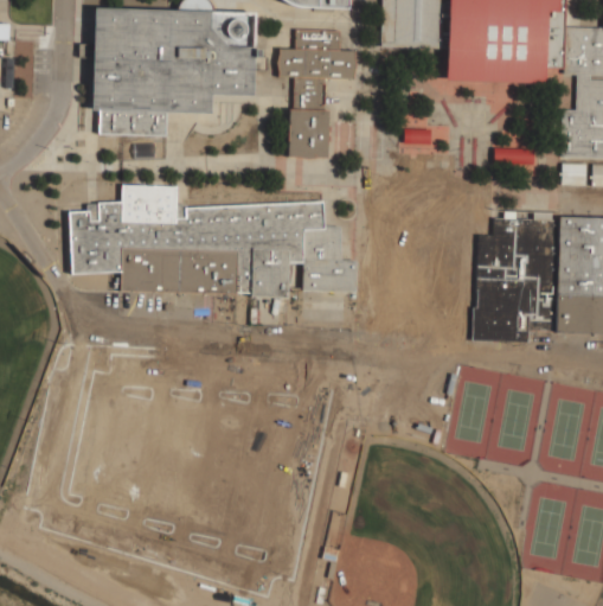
[(602,159),(557,158),(559,107),(575,108),(576,76),(564,75),(564,69),(547,69),(547,84),(447,82),(448,50),(382,49),(382,45),(383,0),(602,0),(602,159)]
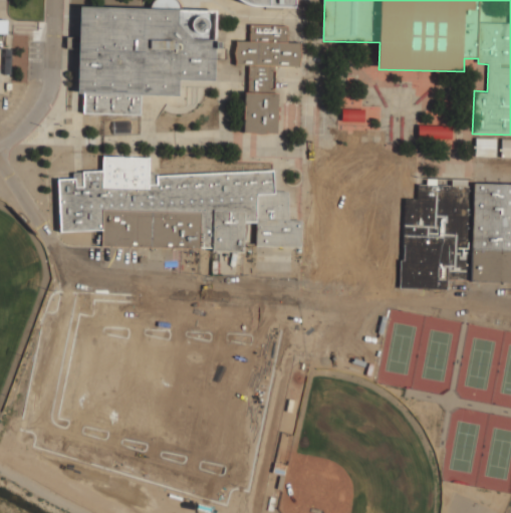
[(80,7),(217,10),(216,81),(180,80),(179,96),(142,95),(141,114),(84,113),(84,93),(78,93),(80,7)]
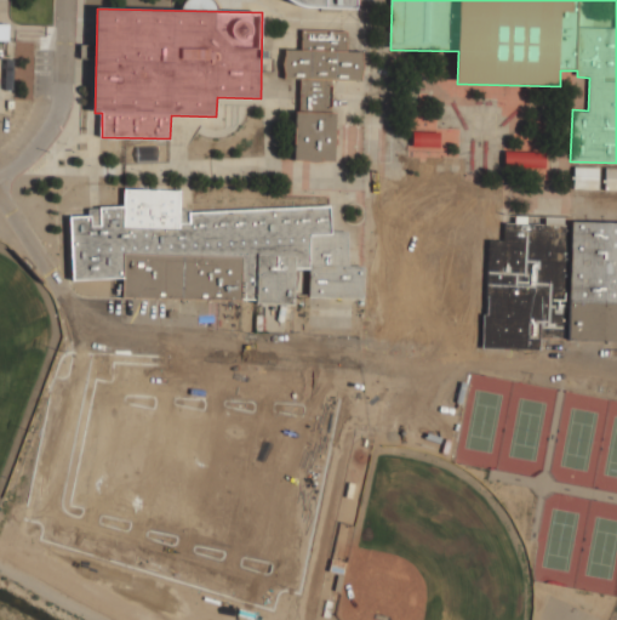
[(0,40),(10,41),(10,24),(0,23),(0,40)]
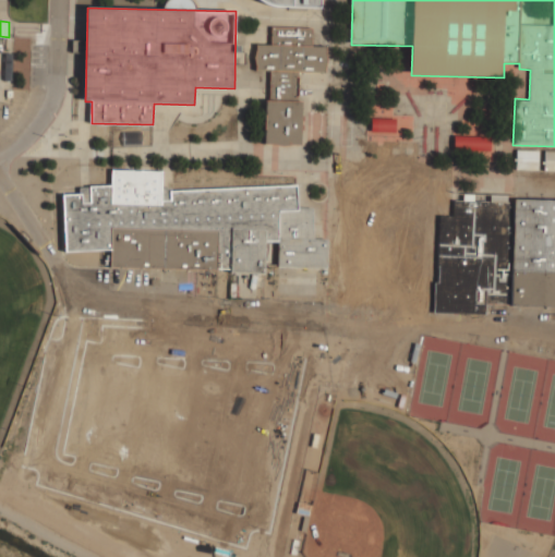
[(266,144),(303,145),(303,101),(300,100),(300,73),(328,74),(328,46),(314,45),(314,29),(275,28),(275,46),(260,46),(255,57),(258,70),(272,71),(270,100),(267,100),(266,144)]
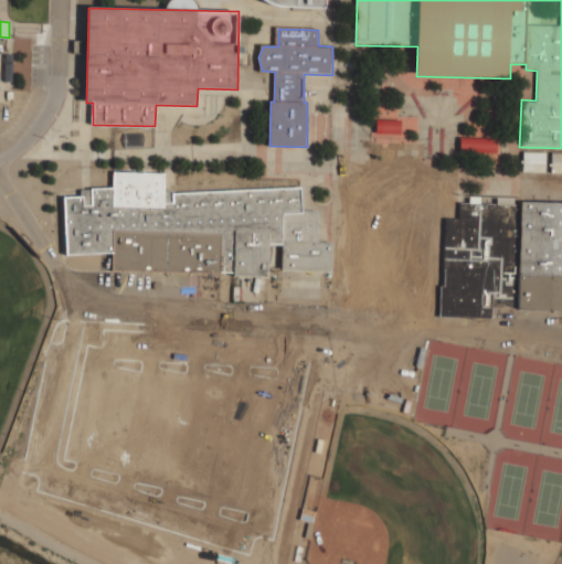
[(378,134),(403,135),(403,120),(378,119),(378,134)]
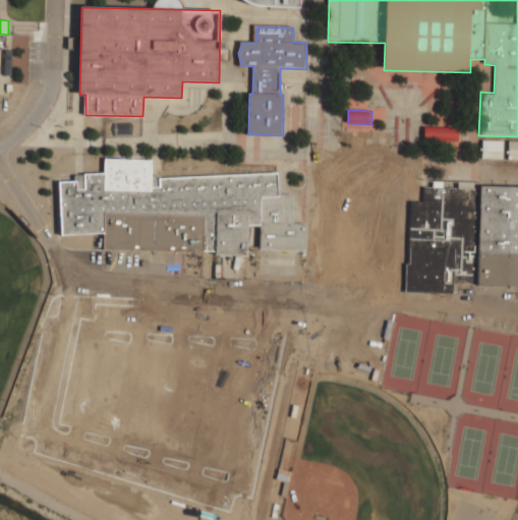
[(424,140),(459,141),(460,127),(425,126),(424,140)]
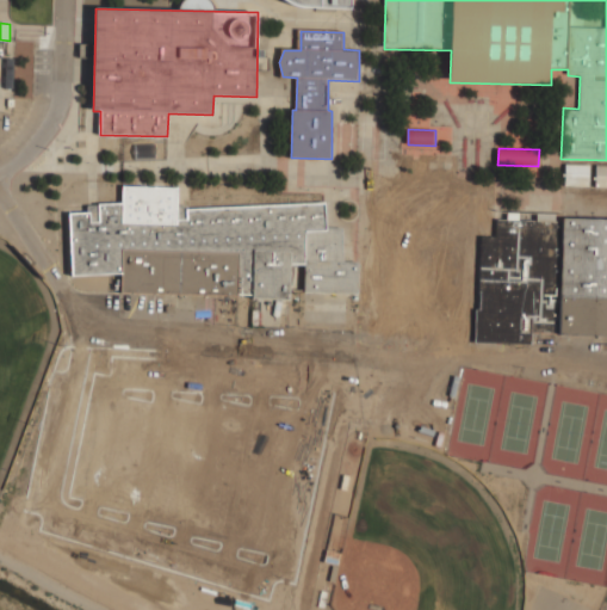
[(565,186),(589,186),(590,164),(565,164),(565,186)]
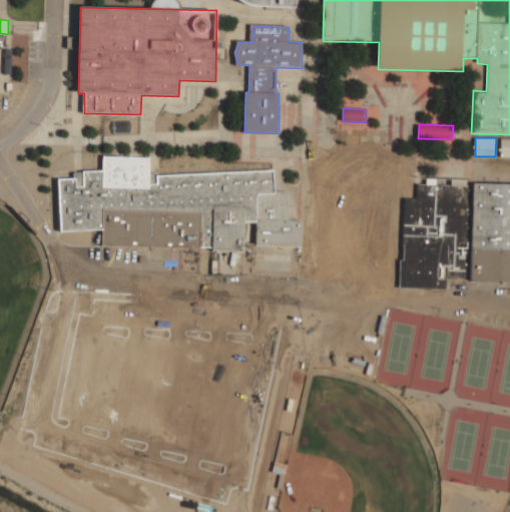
[(501,156),(509,156),(509,138),(501,138),(501,156)]
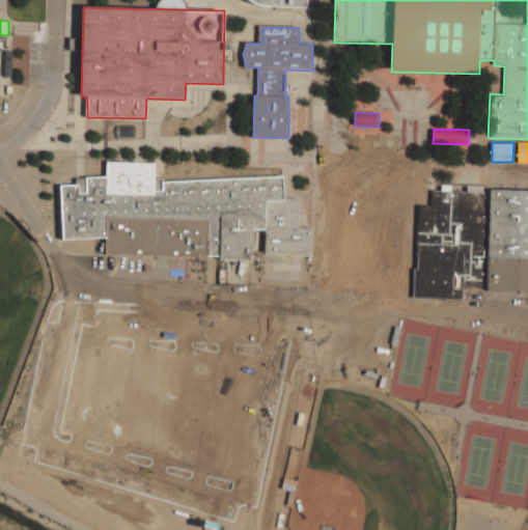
[(60,185),(63,240),(107,238),(106,254),(221,257),(221,260),(254,262),(254,253),(312,255),(313,228),(301,228),(299,198),(284,197),(283,176),(165,182),(164,179),(155,178),(156,163),(108,162),(107,177),(77,178),(77,185),(60,185)]
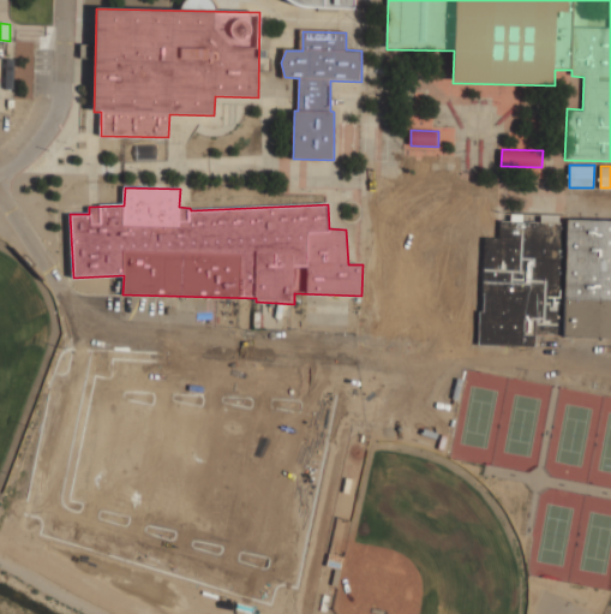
[(376,333),(459,335),(460,310),(479,310),(478,345),(539,347),(540,338),(610,339),(610,221),(568,220),(568,224),(559,224),(561,215),(509,214),(483,206),(456,204),(456,213),(379,210),(376,333)]
